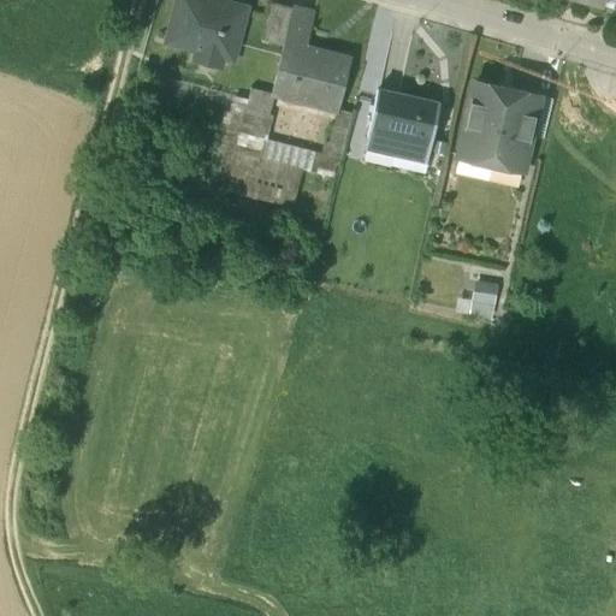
[(197,61),(227,70),(241,19),(227,16),(230,4),(215,0),(179,0),(169,42),(200,51),(197,61)]
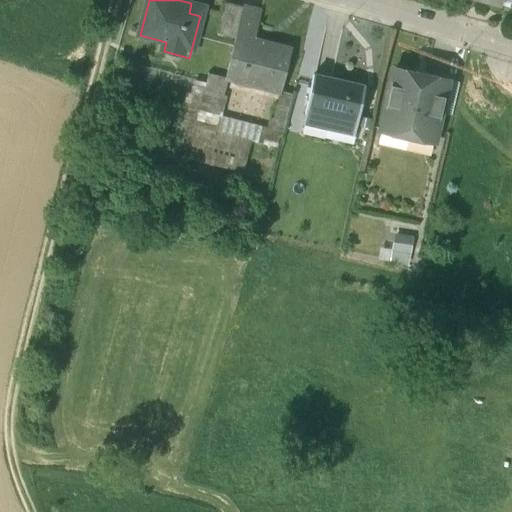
[(216,32),(235,36),(236,35),(243,8),(224,3),(216,32)]
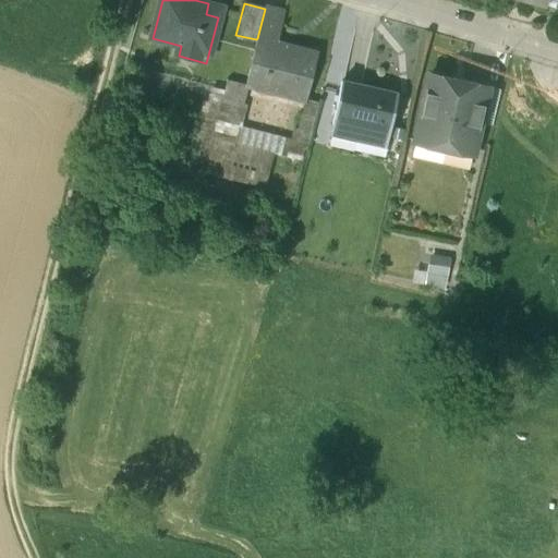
[(257,38),(277,44),(284,14),(265,9),(257,38)]
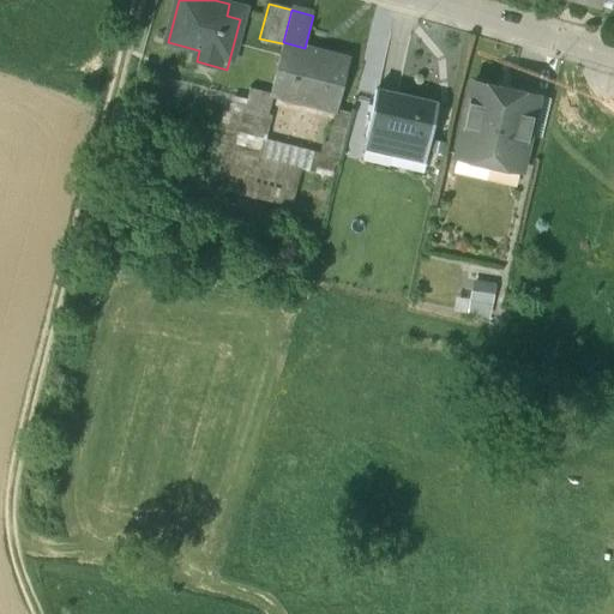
[(305,48),(283,42),(282,43),(270,95),(272,96),(335,112),(336,112),(349,60),(305,48)]
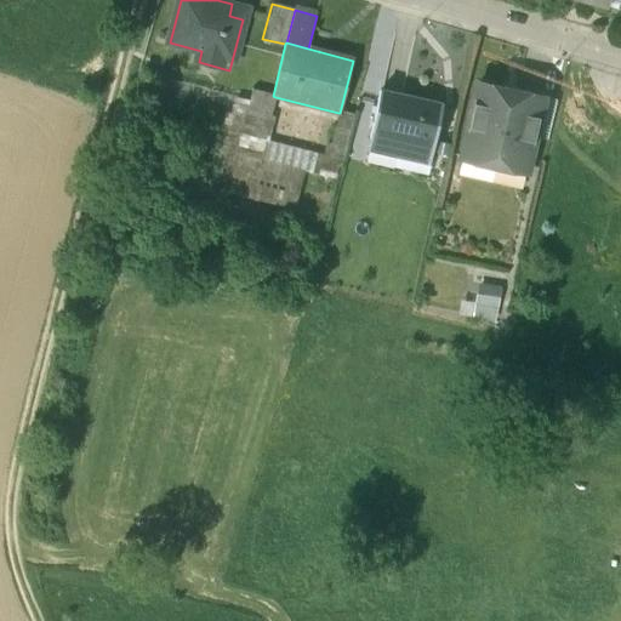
[(518,91),(503,87),(503,90),(478,84),(461,159),(527,174),(543,98),(518,93),(518,91)]
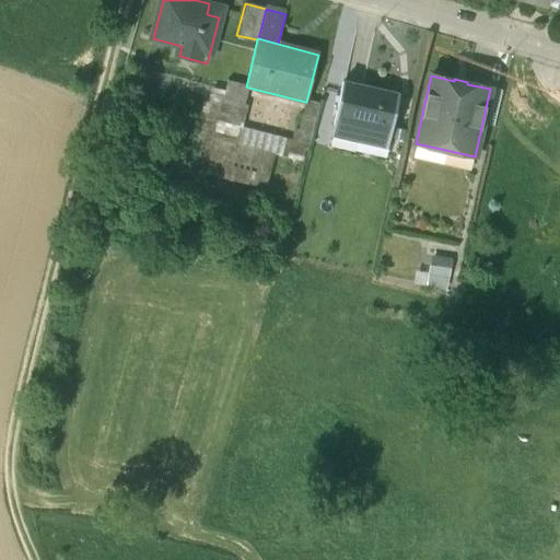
[(248,88),(246,86),(226,81),(202,173),(265,190),(273,156),(286,160),(286,159),(302,162),(304,151),(306,152),(318,105),(306,102),(305,102),(298,130),(293,129),(290,140),(241,128),(247,106),(244,105),(248,88)]
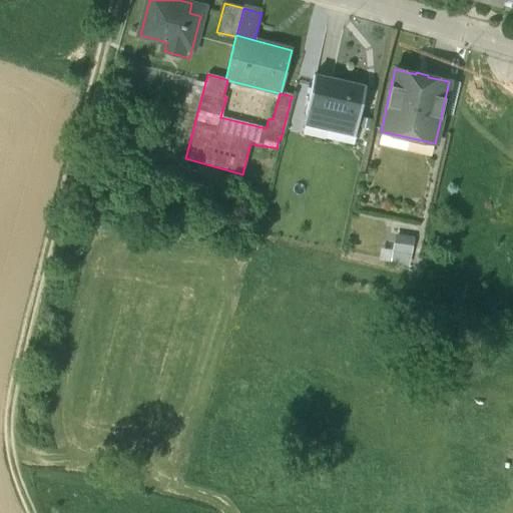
[(365,87),(314,75),(305,114),(324,118),(323,123),(326,128),(332,129),(337,125),(338,122),(357,126),(365,87)]
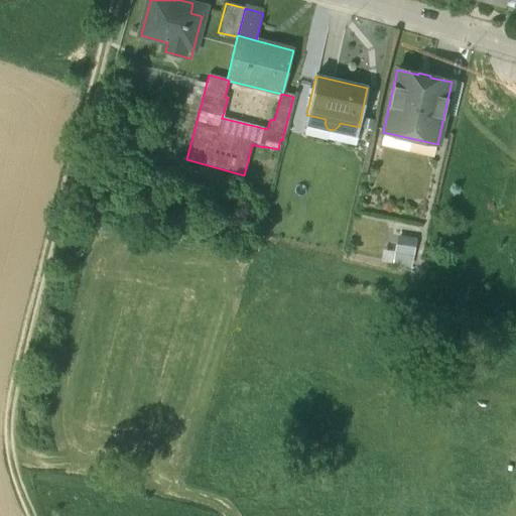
[(398,233),(394,261),(413,264),(417,236),(398,233)]
